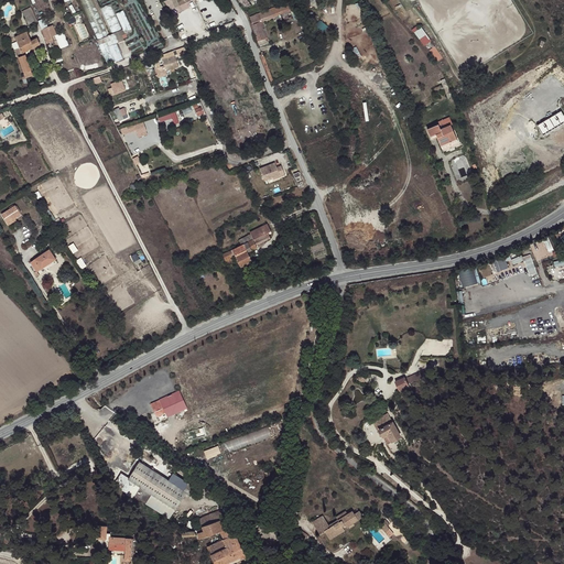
[(193,0),(165,0),(169,7),(171,6),(174,14),(193,8),(195,12),(198,11),(193,0)]
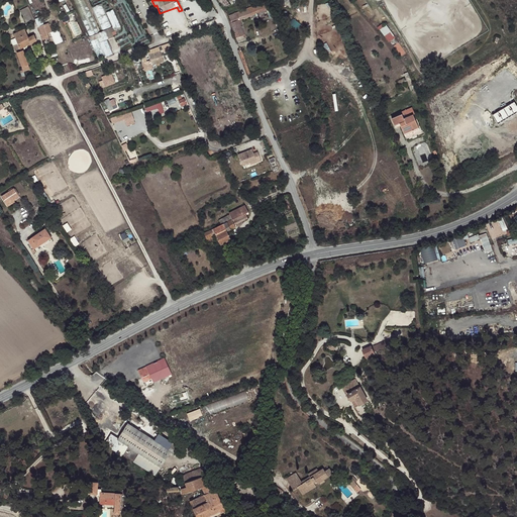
[(231,23),(235,37),(242,34),(241,29),(238,20),(240,19),(267,9),(271,18),(274,17),(271,7),(268,0),(229,15),(231,20),(231,22),(231,23)]
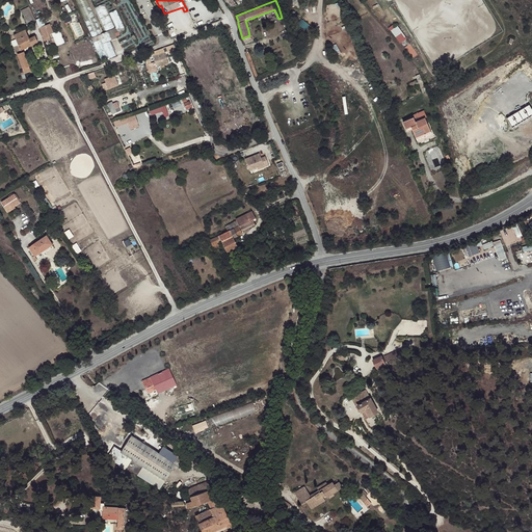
[(101,18),(109,15),(105,3),(97,6),(101,18)]
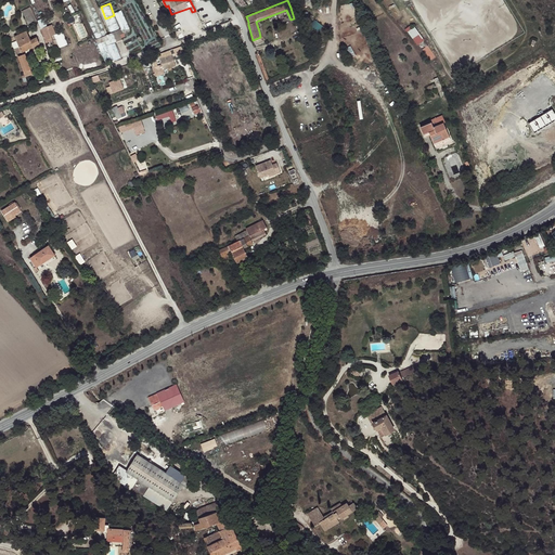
[(23,11),(28,26),(35,23),(31,14),(34,13),(31,8),(23,11)]
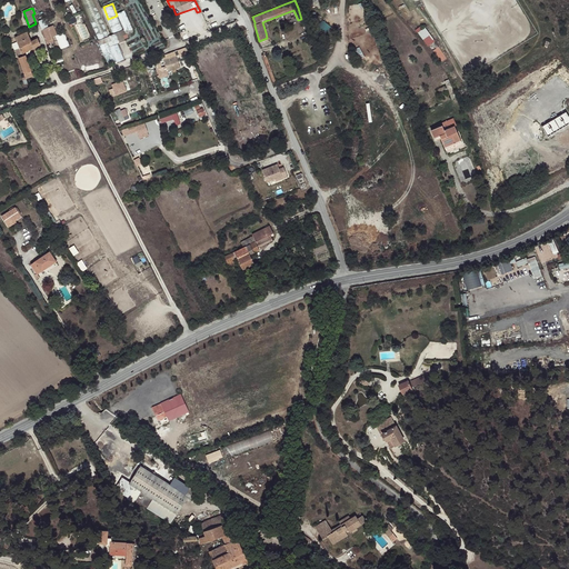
[(125,10),(117,13),(126,33),(133,30),(125,10)]
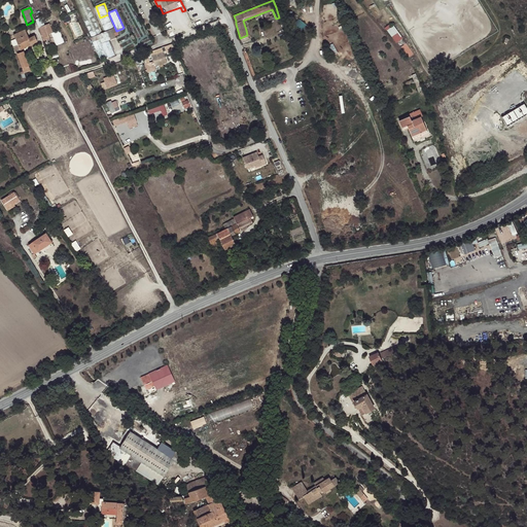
[(37,24),(39,28),(45,26),(42,18),(36,20),(37,24)]
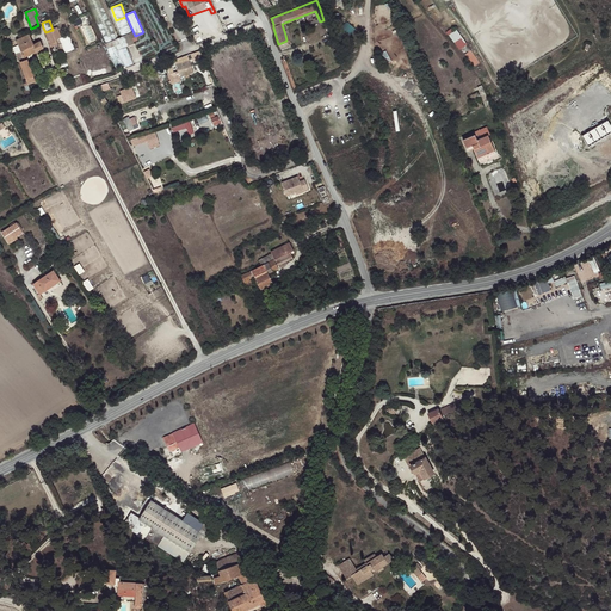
[(351,34),(356,28),(347,20),(345,24),(347,25),(345,29),(351,34)]
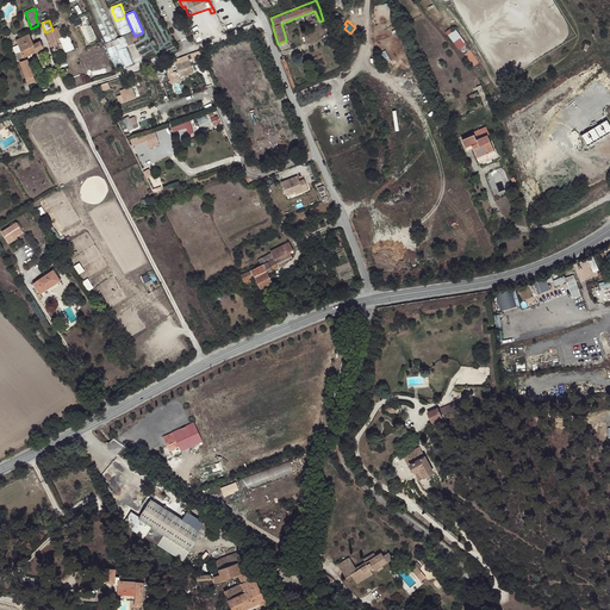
[(456,29),(448,35),(459,49),(467,43),(456,29)]
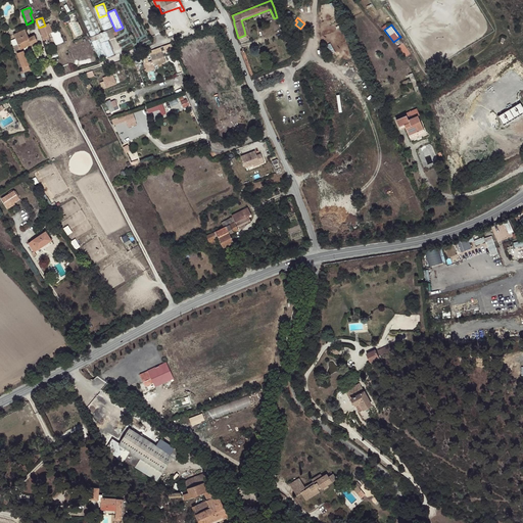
[(45,26),(39,28),(44,41),(50,39),(47,33),(46,28),(45,26)]
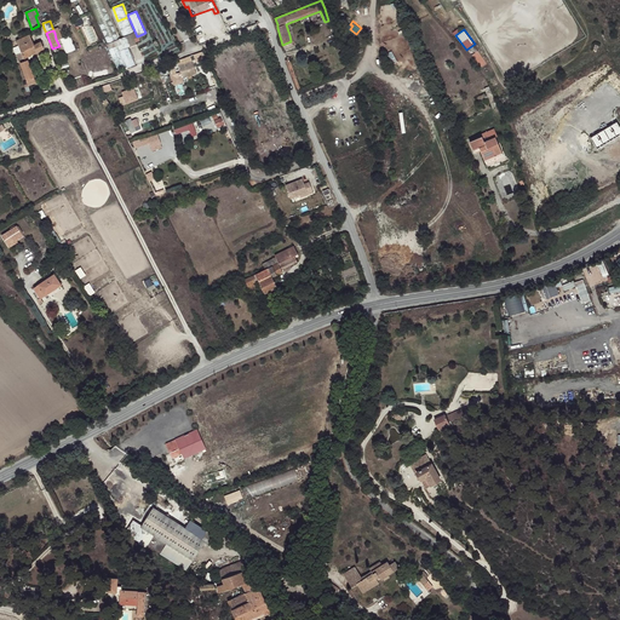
[(135,39),(132,34),(108,45),(110,50),(109,50),(119,70),(127,68),(127,69),(136,65),(127,47),(137,44),(136,42),(141,41),(138,36),(135,39)]
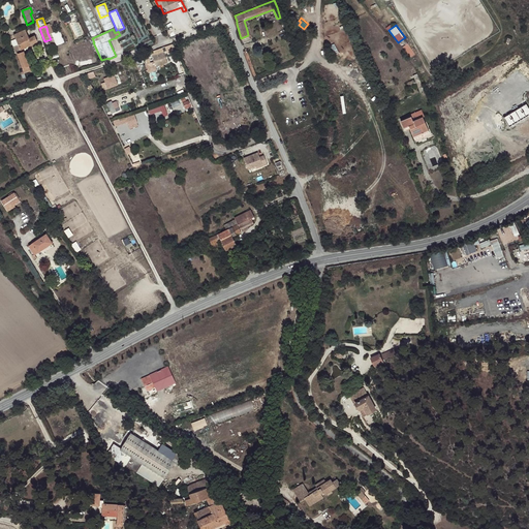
[(26,30),(13,35),(16,39),(27,34),(26,30)]
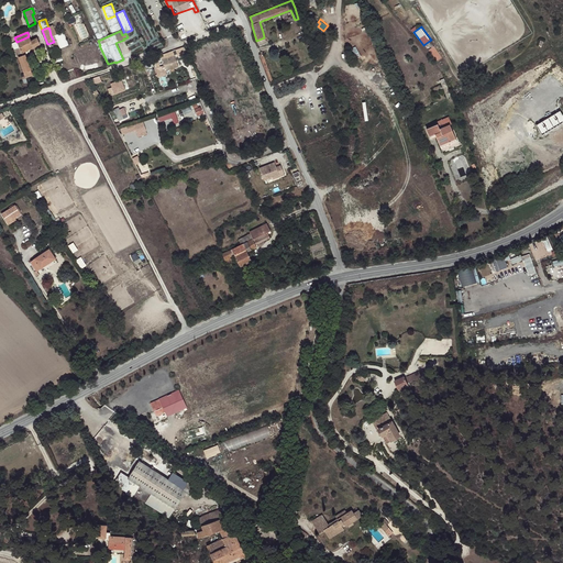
[(14,50),(18,58),(19,57),(21,56),(20,54),(22,53),(24,52),(29,50),(26,44),(31,42),(31,41),(29,36),(17,42),(19,47),(20,48),(14,50)]
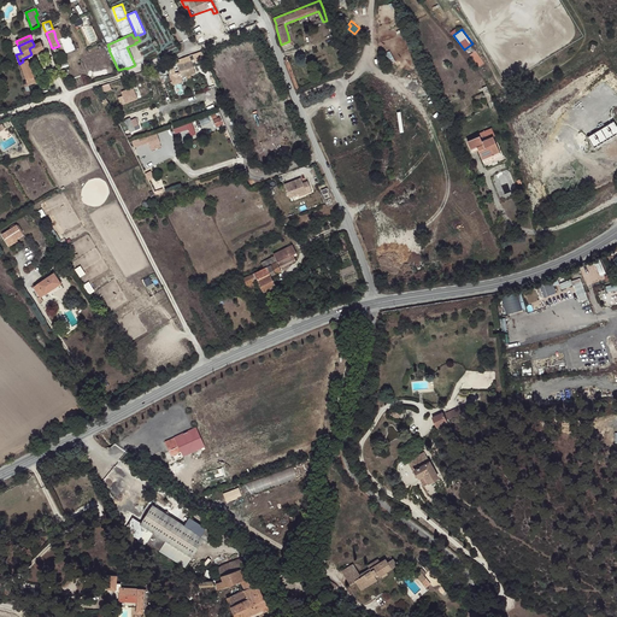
[(41,41),(34,45),(34,46),(29,48),(31,54),(43,48),(41,41)]
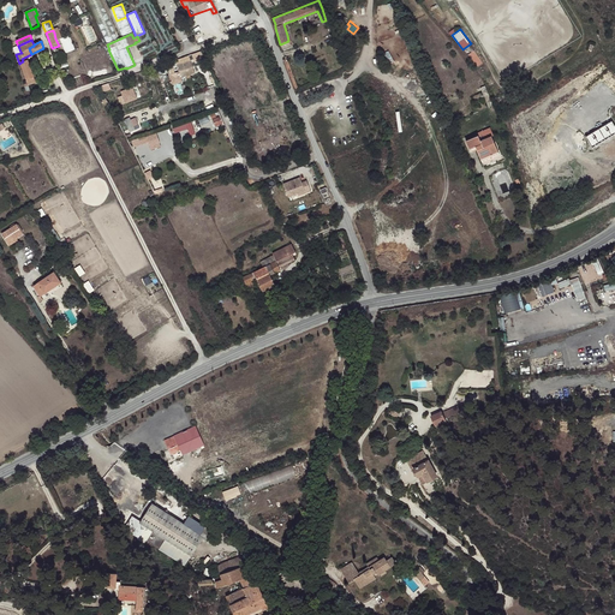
[(477,66),(483,64),(477,53),(472,55),(477,66)]
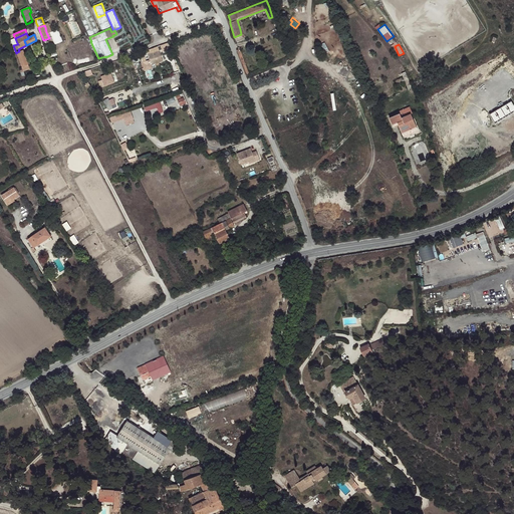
[(17,52),(22,66),(24,66),(25,69),(29,67),(28,64),(23,50),(19,51),(17,52)]
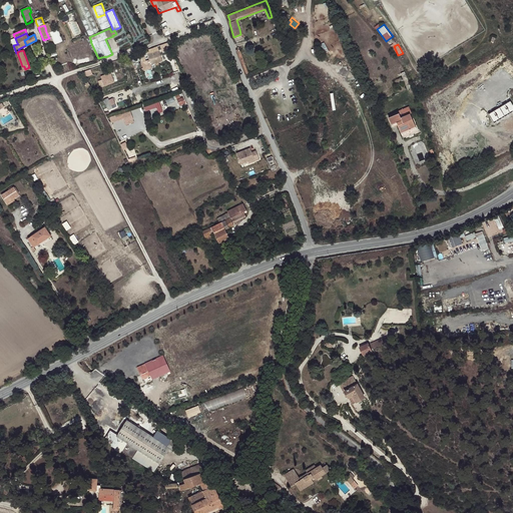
[(158,51),(148,54),(151,64),(162,61),(158,51)]
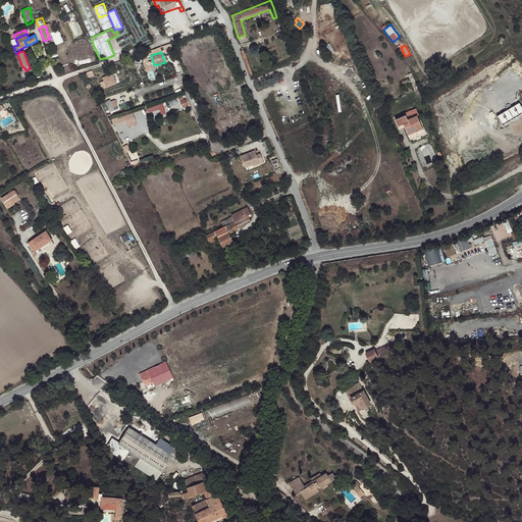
[(113,73),(103,77),(108,88),(117,84),(113,73)]
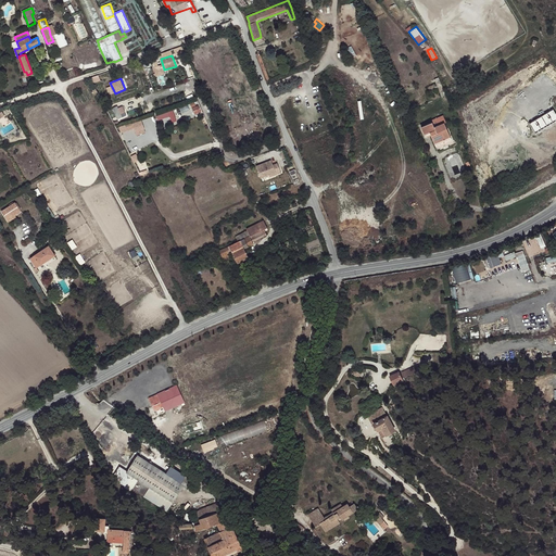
[(196,114),(202,112),(199,100),(191,103),(196,114)]
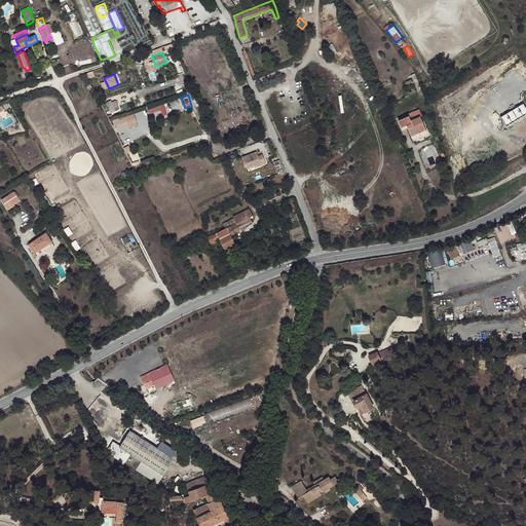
[(107,102),(111,112),(120,109),(116,99),(107,102)]
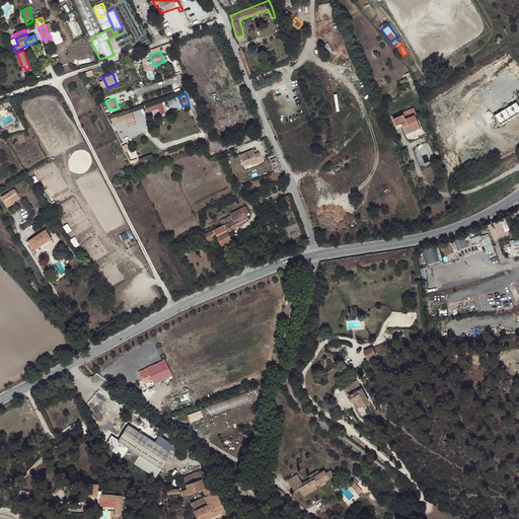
[(159,108),(161,115),(166,113),(162,101),(146,107),(148,113),(159,108)]
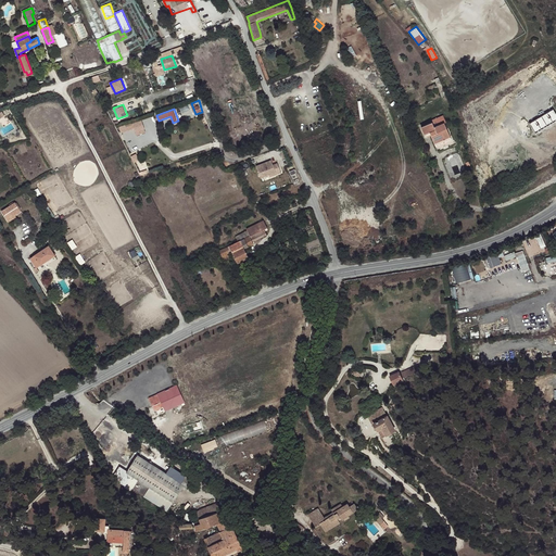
[(535,131),(555,121),(555,112),(555,110),(531,122),(535,131)]
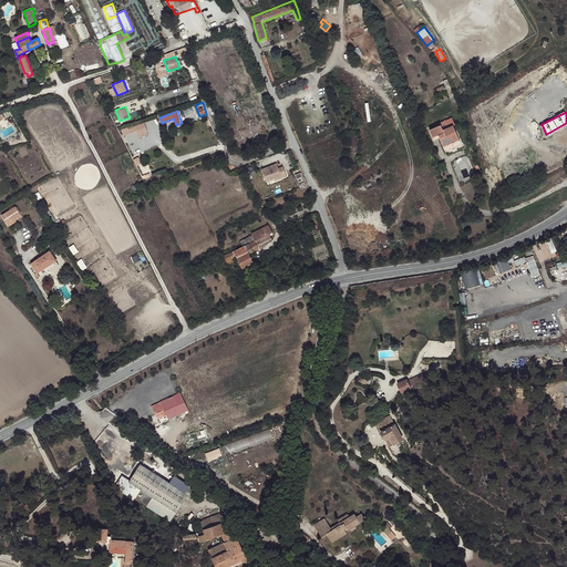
[(440,124),(442,129),(452,124),(454,123),(452,119),(440,124)]
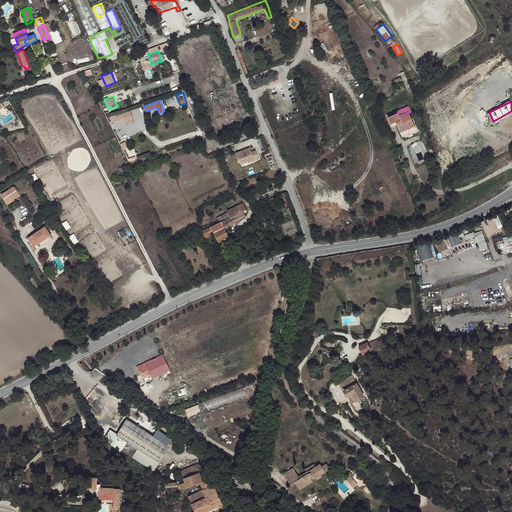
[(126,125),(135,121),(131,110),(126,112),(124,108),(109,114),(112,123),(123,118),(126,125)]
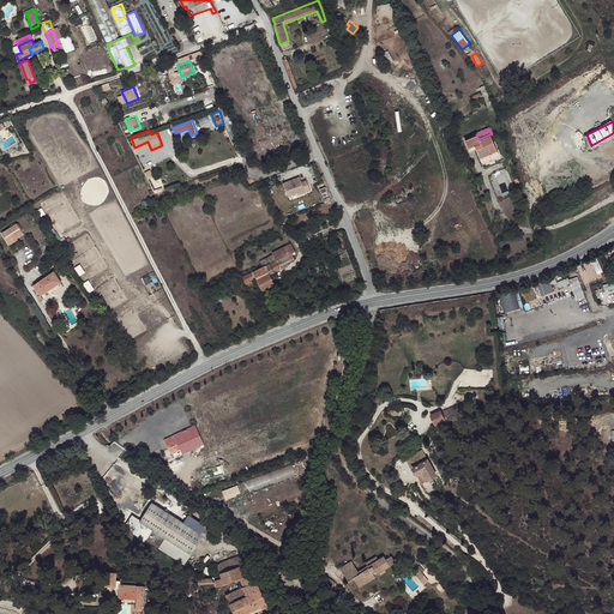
[(464,139),(469,149),(474,146),(475,149),(480,160),(498,152),(489,134),(479,139),(476,134),(464,139)]
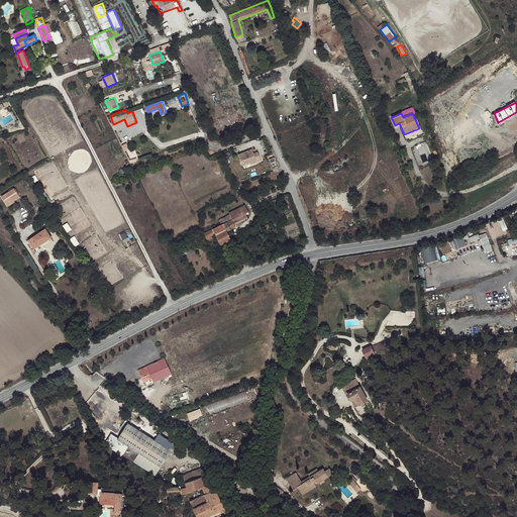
[(251,147),(236,152),(240,164),(248,161),(254,159),(255,161),(260,160),(256,150),(252,151),(251,147)]
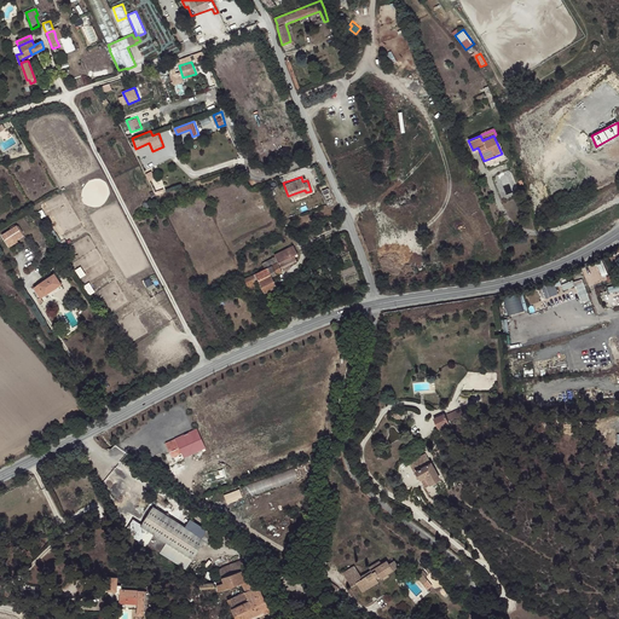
[(23,233),(17,224),(16,225),(13,226),(13,225),(10,227),(11,229),(1,235),(7,242),(15,237),(16,238),(23,233)]
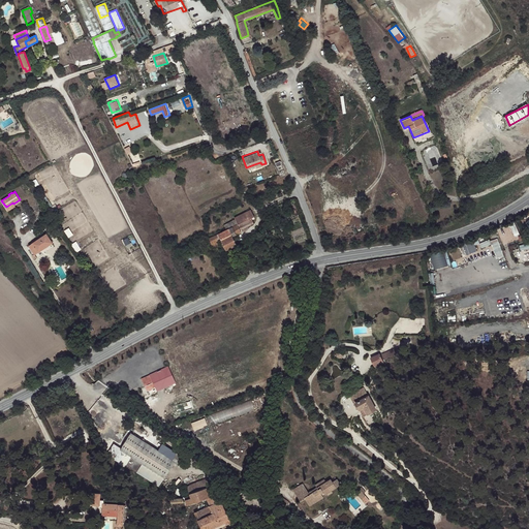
[(49,214),(45,209),(39,213),(40,215),(42,218),(49,214)]
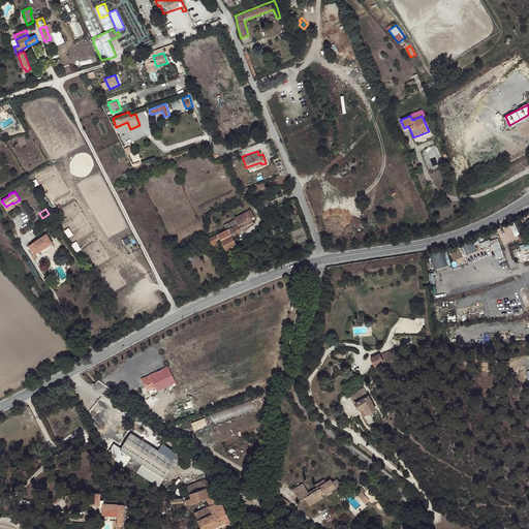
[(242,216),(235,220),(238,225),(244,222),(242,216)]
